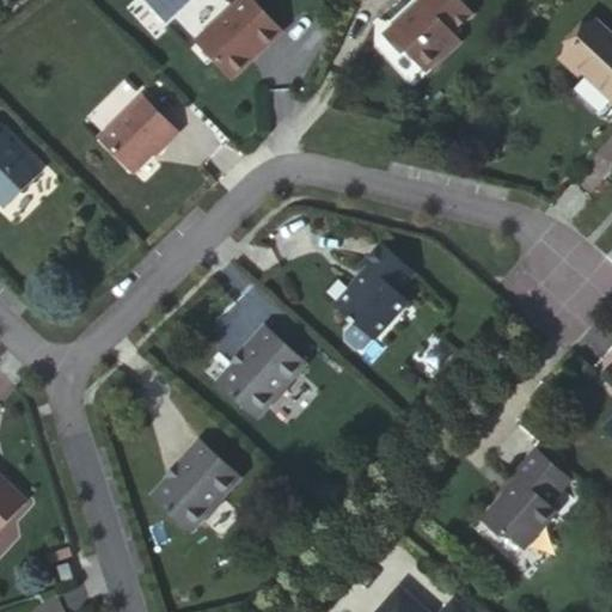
[(256,0),(239,0),(195,40),(230,78),(283,30),(256,0)]
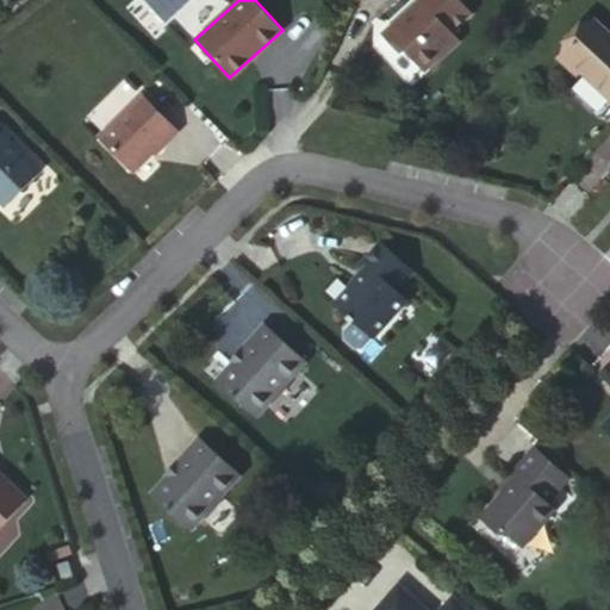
[(408,11),(384,35),(394,47),(405,49),(423,68),(430,68),(440,58),(448,60),(459,50),(461,39),(456,35),(477,16),(461,0),(422,0),(424,1),(410,14),(408,11)]
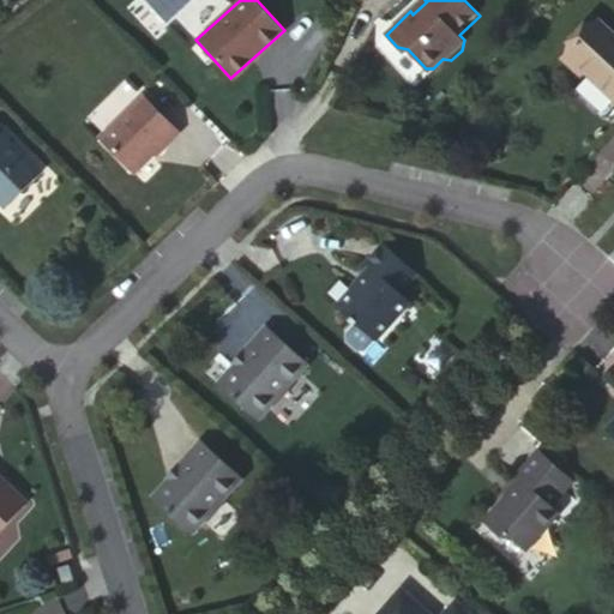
[(613,34),(599,19),(564,58),(582,76),(585,71),(613,97),(613,34)]
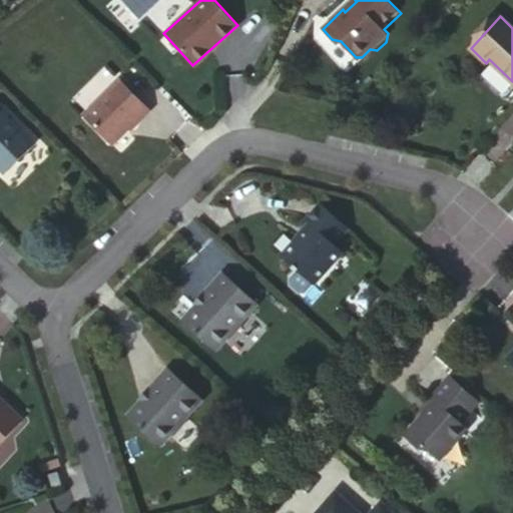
[(119,75),(82,111),(110,141),(136,117),(138,119),(150,107),(119,75)]
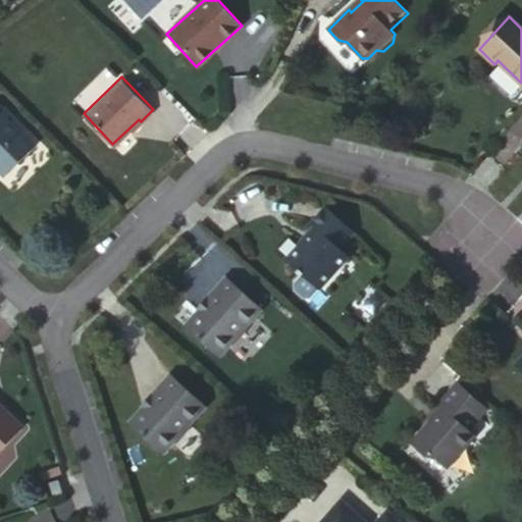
[(0,106),(0,173),(2,175),(9,174),(36,147),(8,119),(10,116),(0,106)]
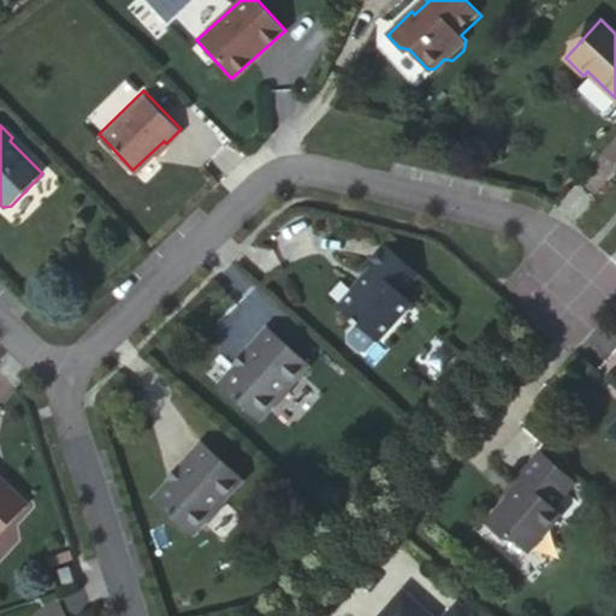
[(365,350),(409,302),(398,291),(415,271),(385,244),(366,262),(371,267),(366,273),(369,276),(361,285),(354,286),(337,304),(356,321),(345,333),(347,341),(356,349),(365,350)]
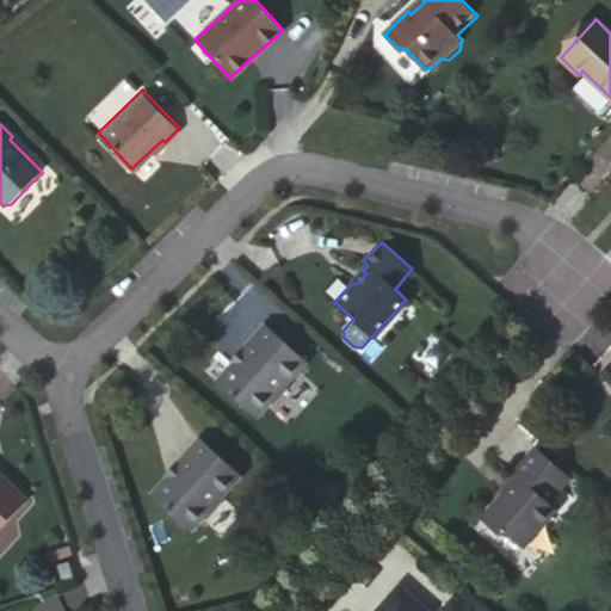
[(242,349),(215,378),(253,413),(266,399),(270,401),(285,384),(283,382),(304,359),(264,322),(240,346),(242,349)]
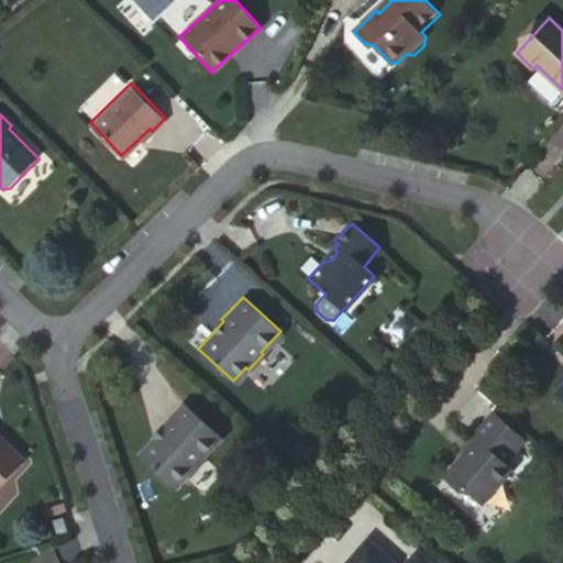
[(551,394),(562,382),(562,371),(562,372),(547,389),(551,394)]
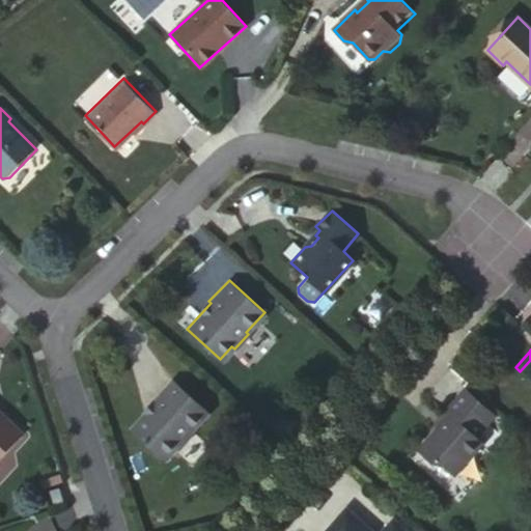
[(530,360),(520,371),(530,382),(530,360)]
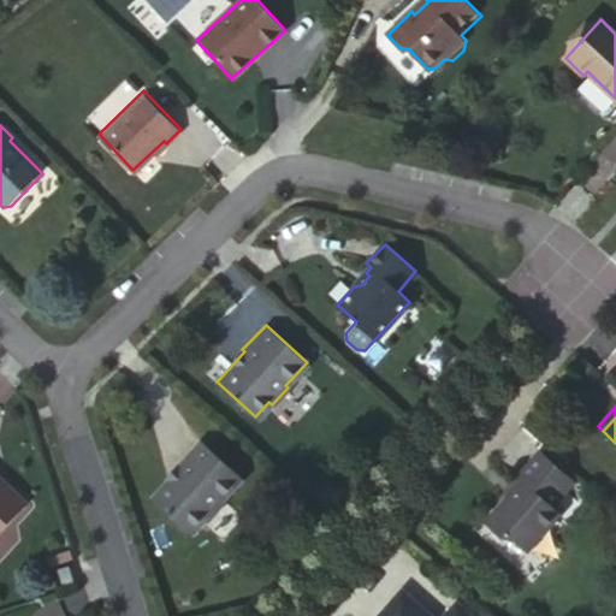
[(240,478),(197,439),(175,463),(177,467),(149,496),(187,532),(201,516),(205,519),(219,504),(218,502),(240,478)]
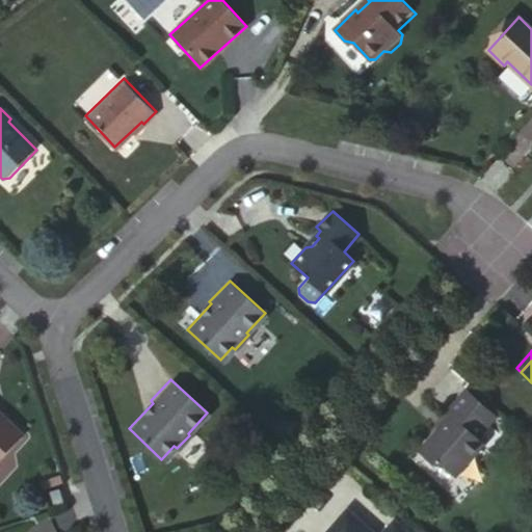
[(433,464),(487,411),(463,386),(445,406),(449,411),(445,417),(447,420),(446,422),(437,425),(419,446),(433,464)]
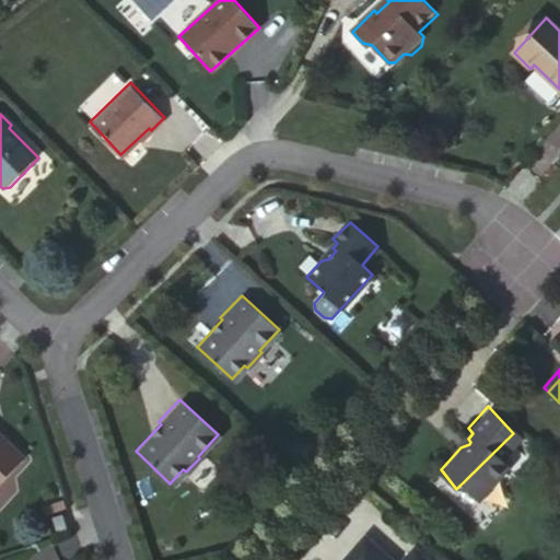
[(513,433),(456,489),(468,492),(481,505),(510,473),(501,465),(515,450),(510,445),(516,436),(513,433)]
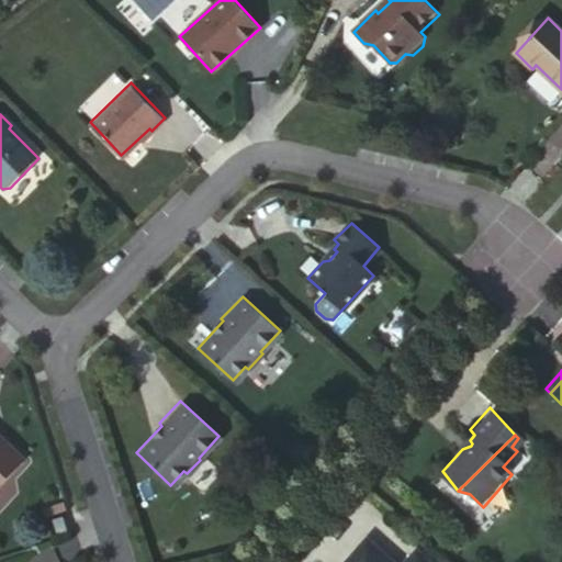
[(0,487),(26,460),(0,436),(0,487)]
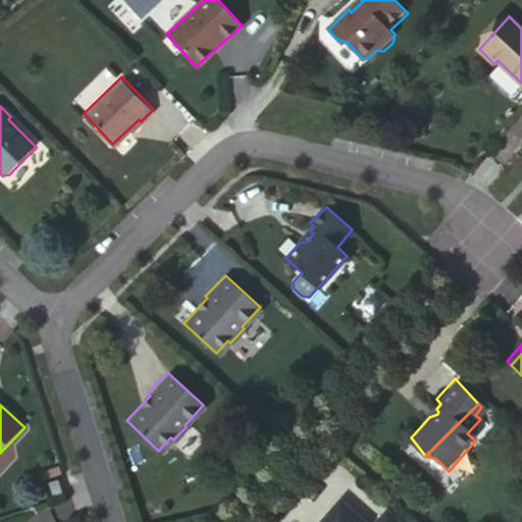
[(475,415),(480,419),(487,412),(481,407),(475,415)]
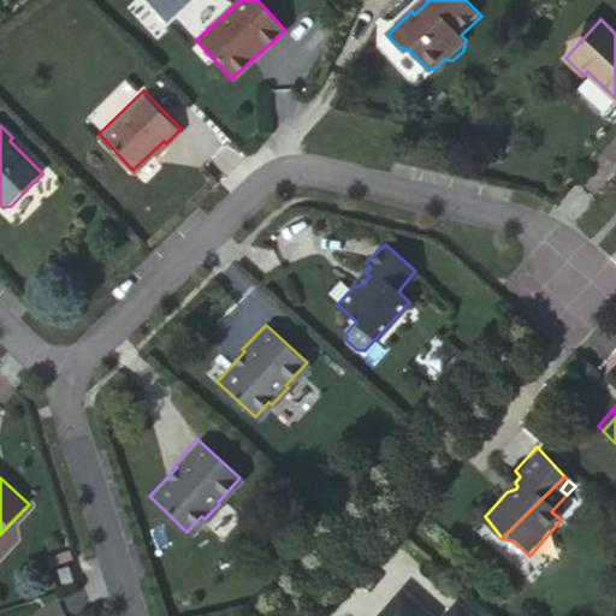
[(73,564),(63,568),(69,586),(80,582),(73,564)]
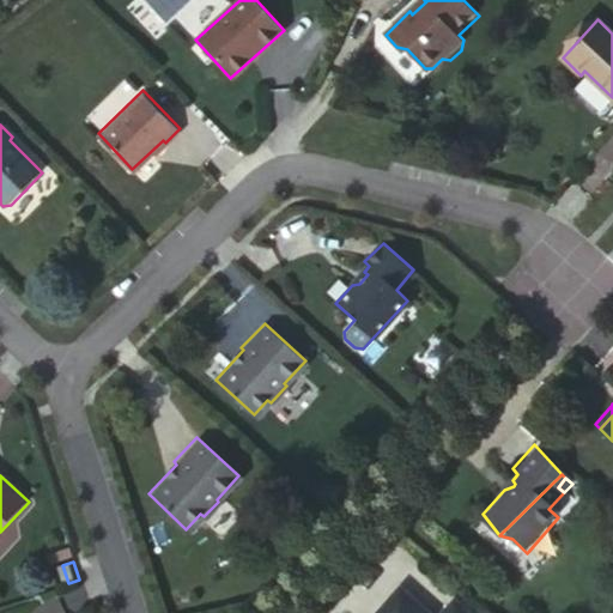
[(366,612),(422,612),(392,583),(365,612),(366,612)]
